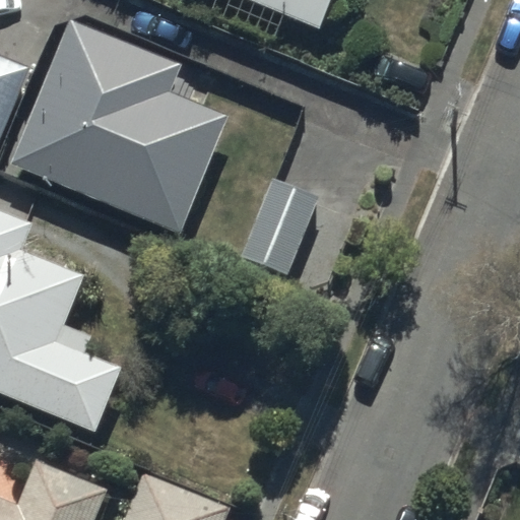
[(328,0),(249,0),(317,28),(328,0)]
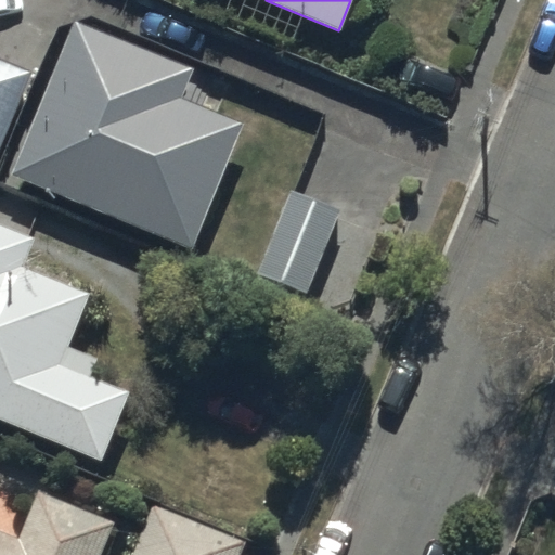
[(191,68),(71,20),(7,176),(190,250),(241,125),(179,100),(191,68)]
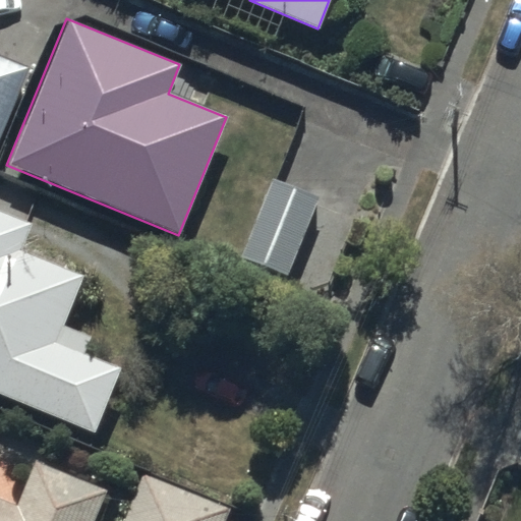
[(0,134),(26,67),(0,56),(0,134)]
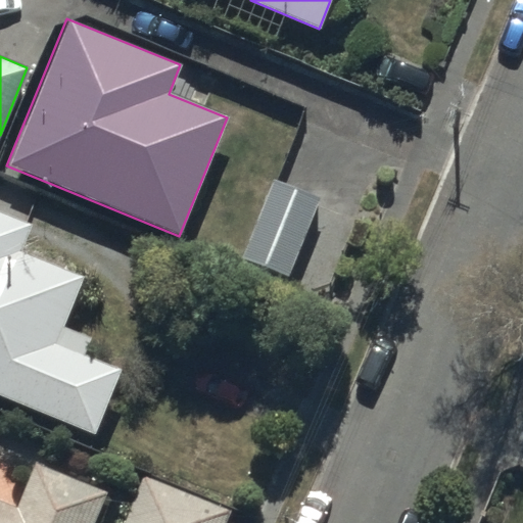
[(319,198),(272,181),(241,258),(288,277),(319,198)]
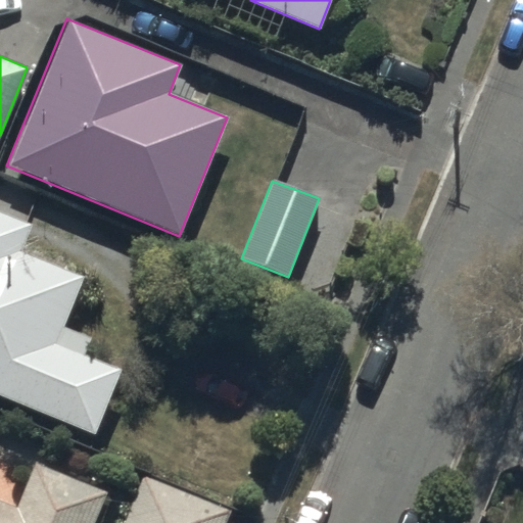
[(28,226),(0,215),(0,396),(94,434),(120,370),(53,343),(80,276),(18,251),(28,226)]
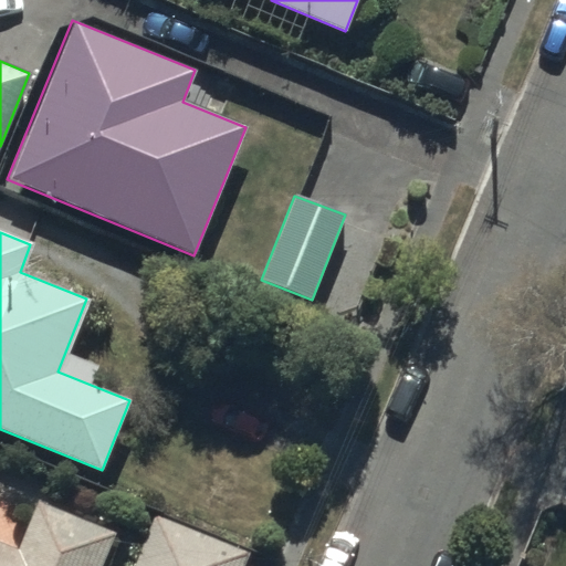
[(0,565),(100,565),(114,531),(37,501),(17,547),(0,540),(0,565)]
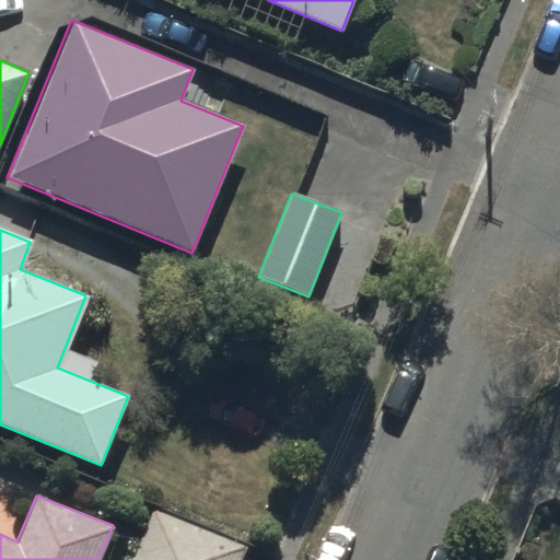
[(241,559),(246,546),(154,510),(135,559),(241,559)]
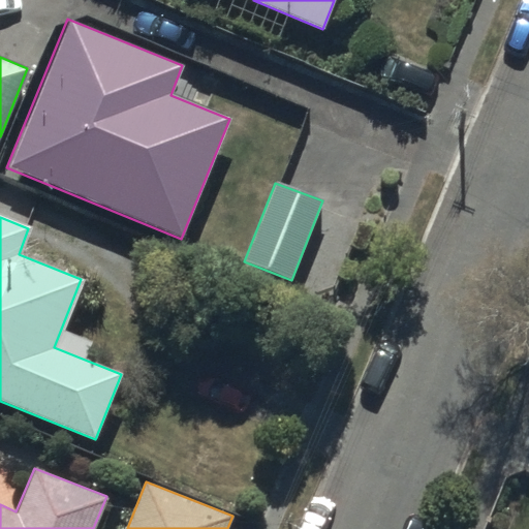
All buildings are outlined.
